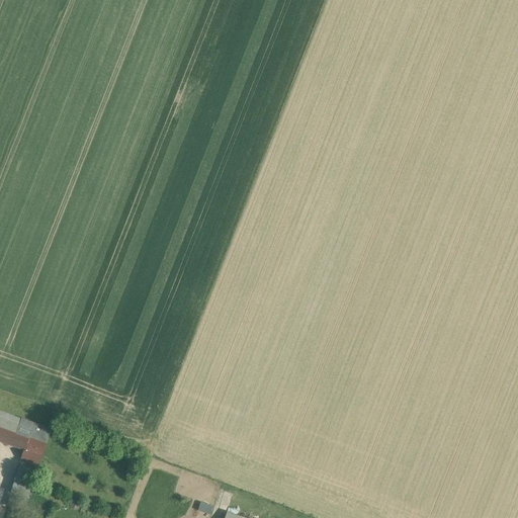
[(22,420),(0,412),(0,440),(24,449),(30,430),(19,426),(22,420)]
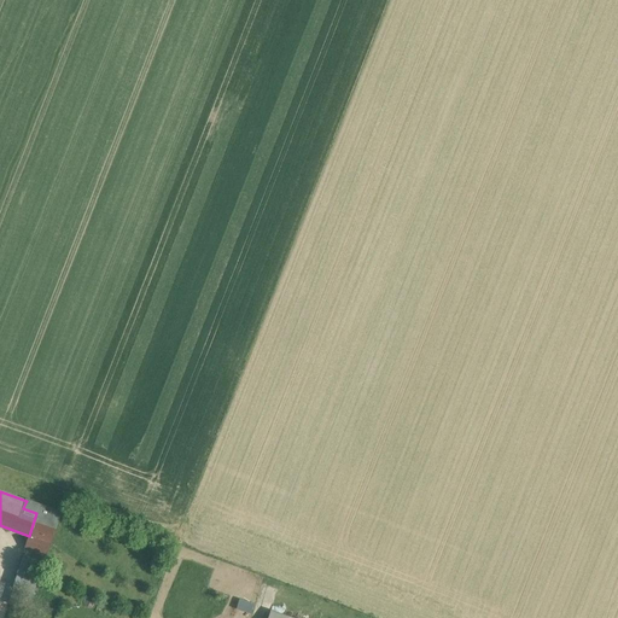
[(60,513),(27,501),(23,508),(36,513),(29,536),(50,543),(60,513)]
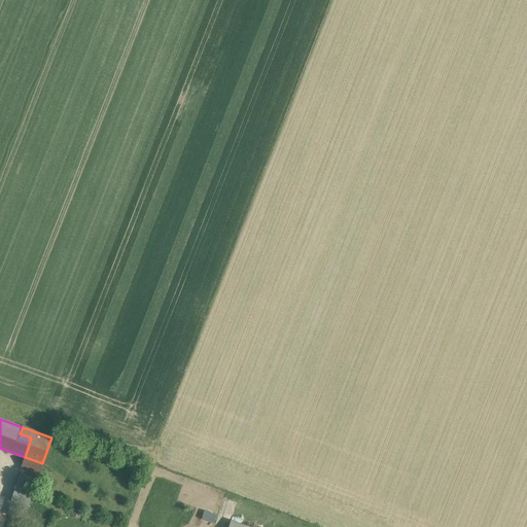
[(42,463),(25,457),(21,467),(38,473),(42,463)]
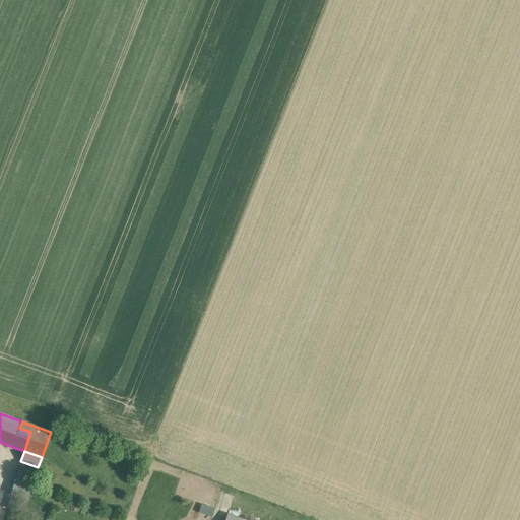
[(36,473),(24,470),(11,510),(22,513),(23,511),(25,511),(29,500),(26,499),(36,473)]
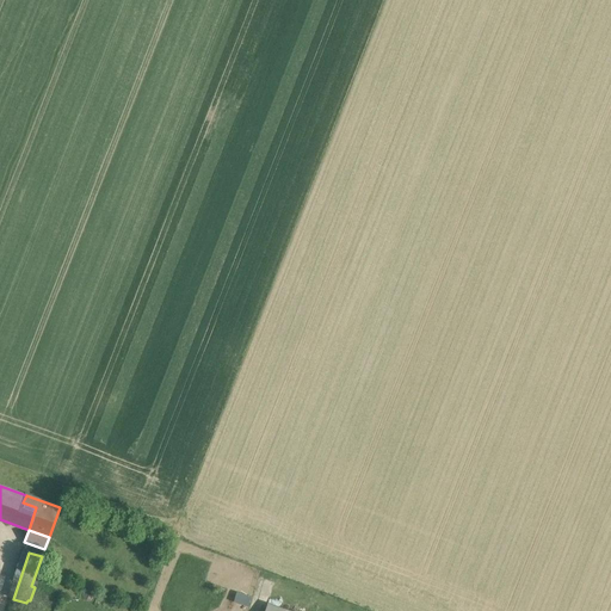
[(248,605),(251,594),(235,592),(234,603),(248,605)]
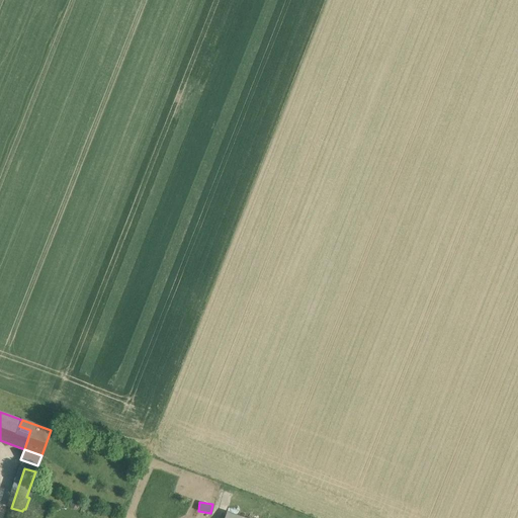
All buildings are outlined.
